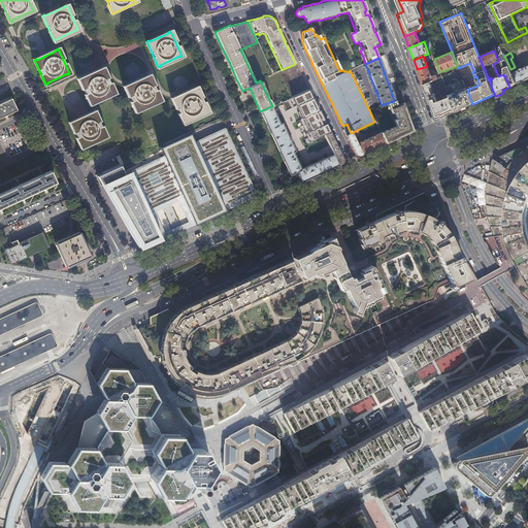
[(282,70),(278,71),(291,98),(301,93),(307,90),(300,73),(295,64),(283,69),(282,70)]
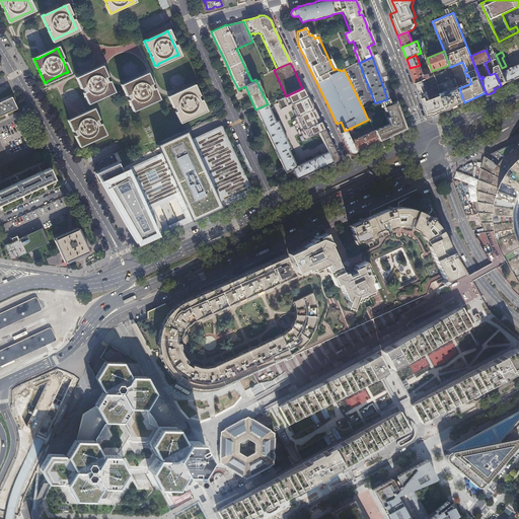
[(518,76),(518,64),(513,67),(511,68),(504,72),(504,73),(508,82),(516,78),(518,76)]
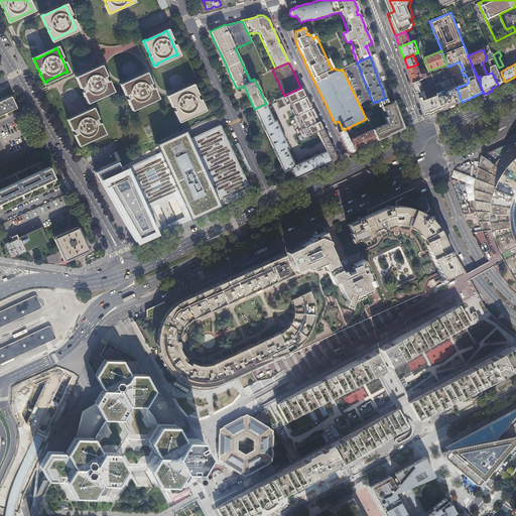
[(421,75),(417,65),(407,68),(410,76),(412,81),(413,83),(420,81),(427,78),(425,74),(422,75),(421,75)]
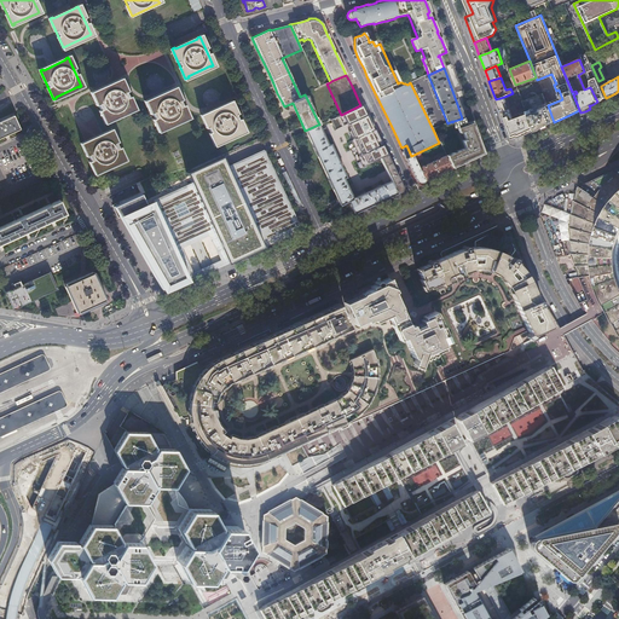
[(601,100),(606,98),(601,87),(601,86),(599,81),(597,79),(589,82),(590,87),(597,102),(601,100)]
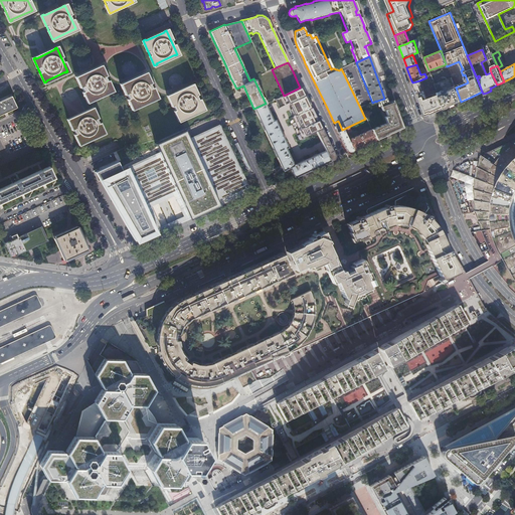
[(78,75),(76,76),(88,101),(90,100),(90,99),(108,91),(108,92),(111,91),(100,66),(98,67),(78,76),(78,75)]
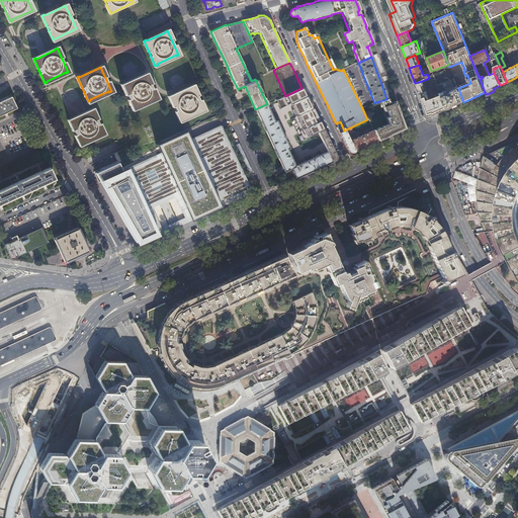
[(124,84),(122,85),(134,109),(136,108),(136,107),(155,99),(157,98),(146,74),(144,75),(144,76),(124,85),(124,84)]
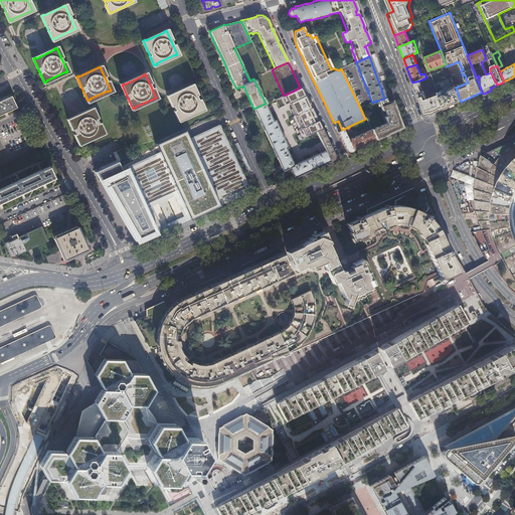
[(452,77),(435,84),(438,93),(439,95),(445,109),(449,108),(461,102),(456,88),(452,77)]
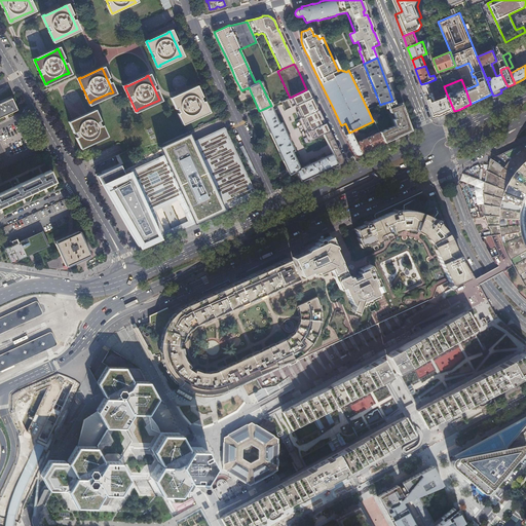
[(447,95),(441,98),(442,100),(436,102),(428,82),(421,84),(425,96),(433,115),(434,114),(436,118),(439,117),(440,118),(445,115),(454,111),(448,97),(447,95)]
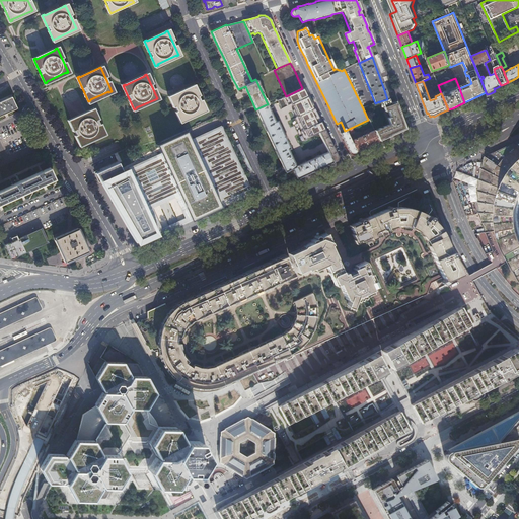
[(171,95),(169,96),(181,121),(183,120),(182,120),(202,110),(202,112),(204,110),(193,86),(191,87),(172,96),(171,95)]
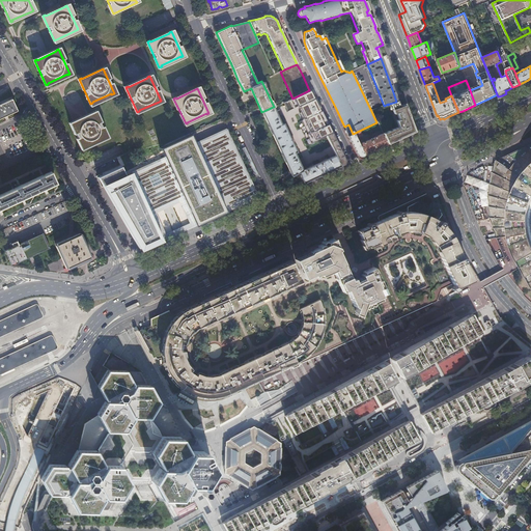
[(319,109),(310,90),(309,90),(303,93),(312,113),(319,109)]
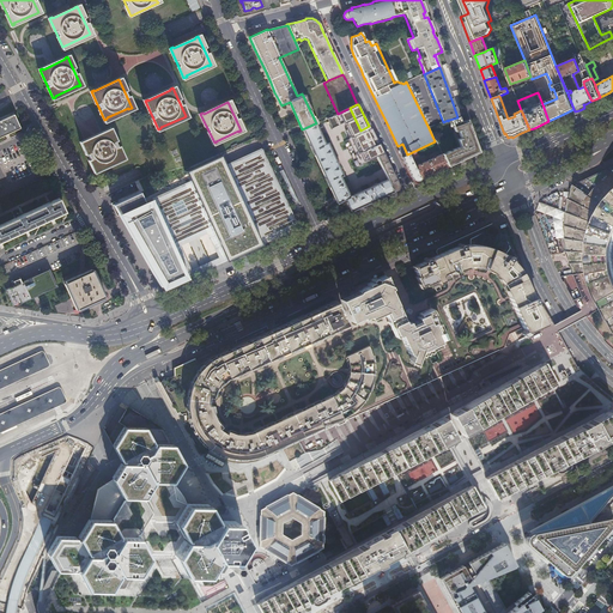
[(13,115),(0,120),(0,137),(7,134),(19,128),(13,115)]
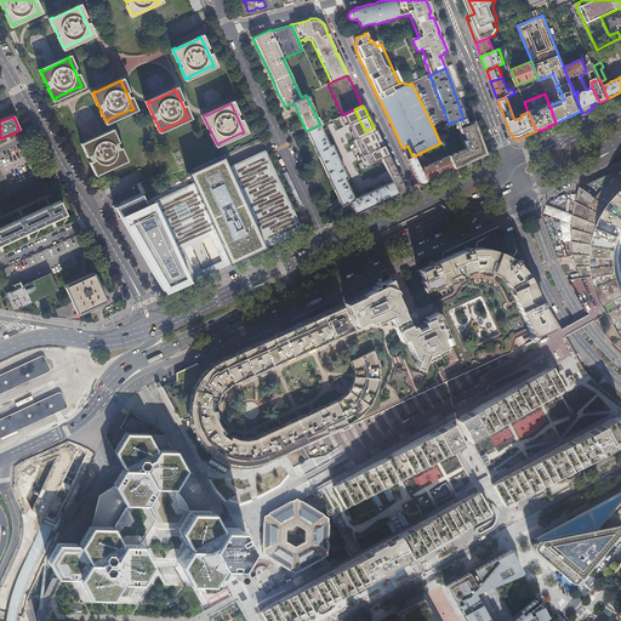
[(466,124),(463,119),(455,121),(460,134),(463,132),(466,140),(463,141),(466,148),(451,154),(453,154),(448,157),(454,169),(457,167),(472,160),(485,154),(477,130),(473,121),(466,124)]
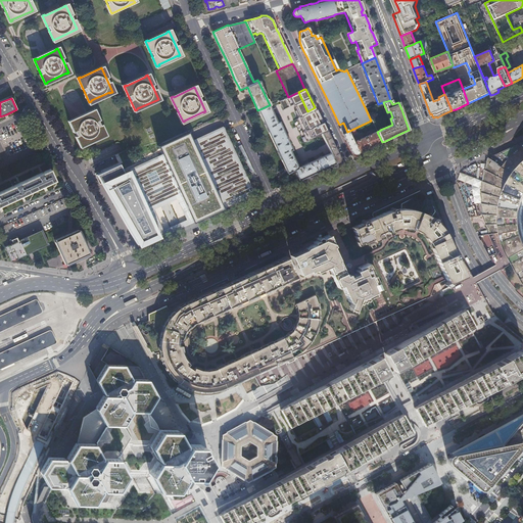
[(269,105),(257,110),(287,174),(294,171),(298,181),(335,163),(330,152),(297,168),(290,150),(291,149),(279,123),(277,123),(269,105)]
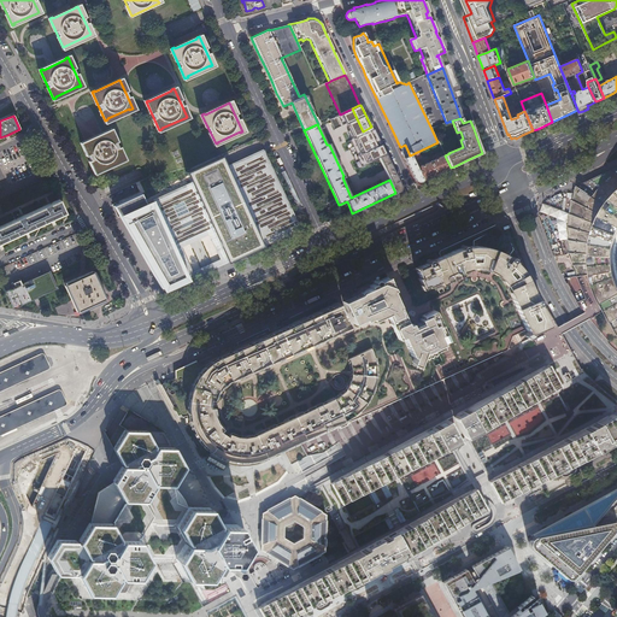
[(84,141),(82,142),(95,172),(98,171),(97,170),(119,160),(121,160),(123,159),(110,130),(107,131),(107,133),(84,142),(84,141)]
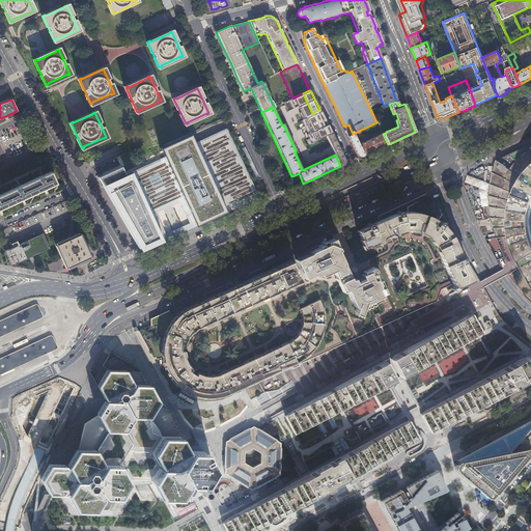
[(331,133),(323,114),(315,118),(325,138),(326,137),(326,136),(331,133)]
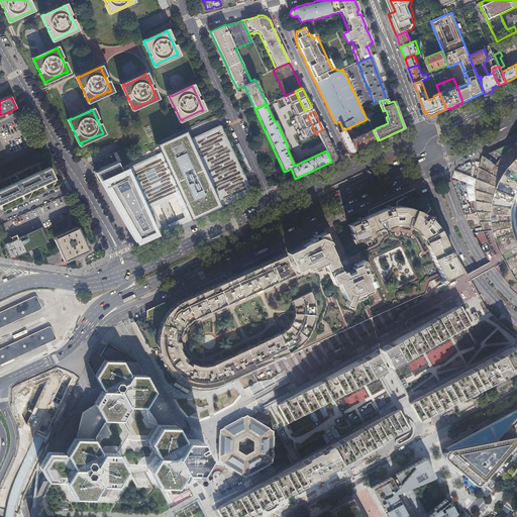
[(349,141),(343,130),(339,121),(335,123),(334,124),(347,151),(349,152),(351,152),(354,151),(349,141)]
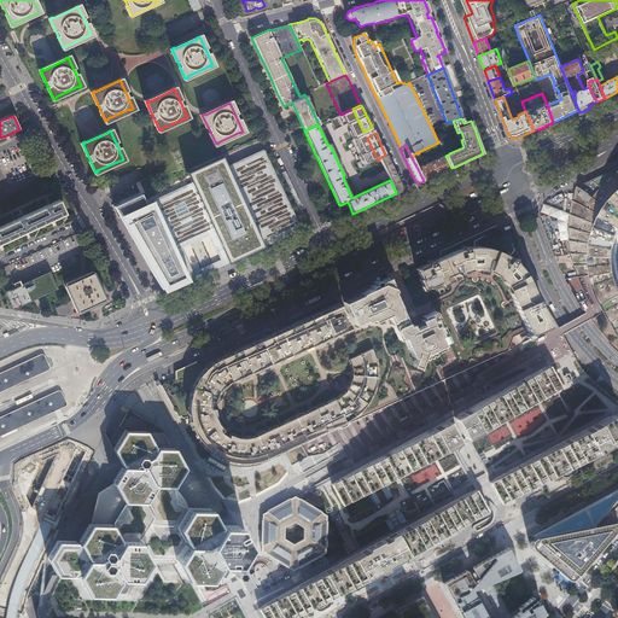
[(178,286),(190,280),(208,272),(227,263),(260,249),(263,246),(302,229),(264,151),(226,169),(221,158),(187,174),(192,184),(155,200),(145,205),(140,196),(114,208),(120,217),(162,289),(164,287),(165,291),(178,286)]
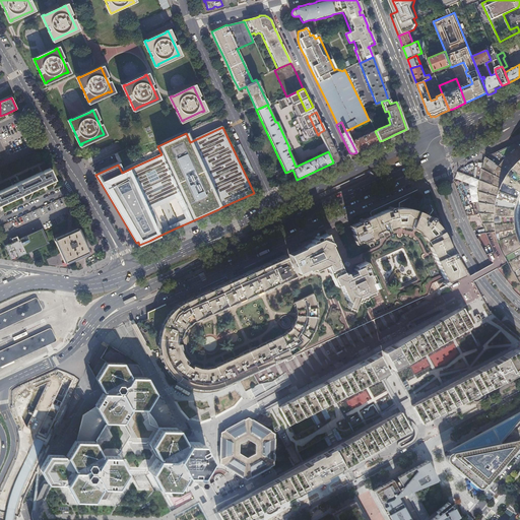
[(330,141),(324,130),(319,133),(319,134),(328,151),(333,163),(336,161),(337,159),(338,158),(330,141)]
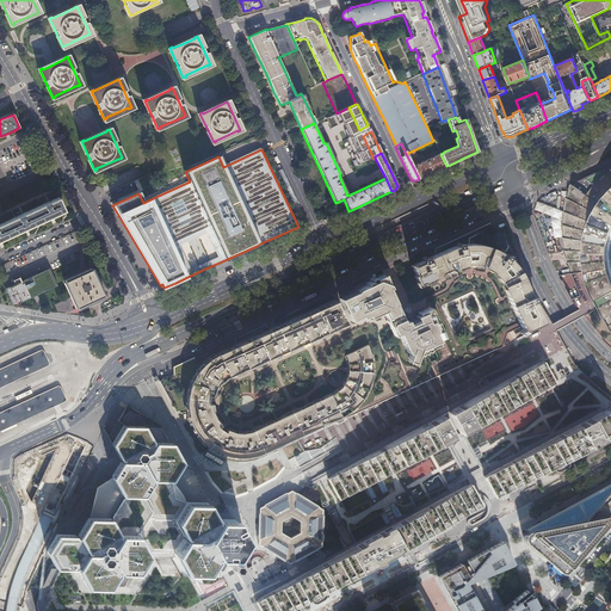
[(413,167),(419,179),(427,174),(446,166),(440,154),(413,167)]
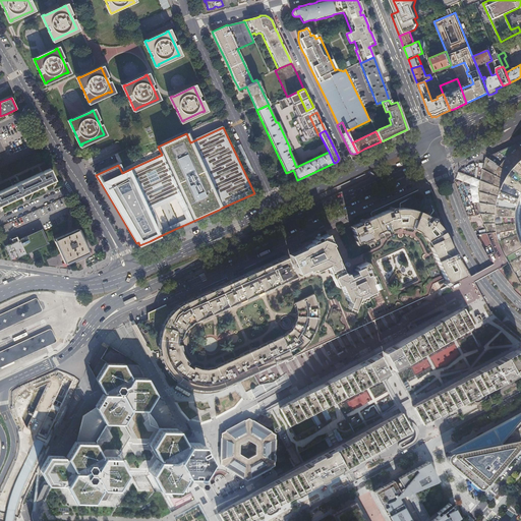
[(508,156),(500,167),(511,174),(520,162),(520,143),(518,146),(508,156)]
